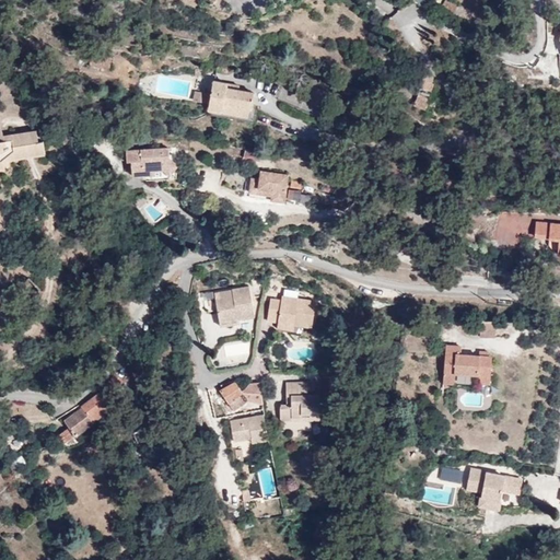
[(442,9),(454,13),(456,4),(444,0),(442,9)]
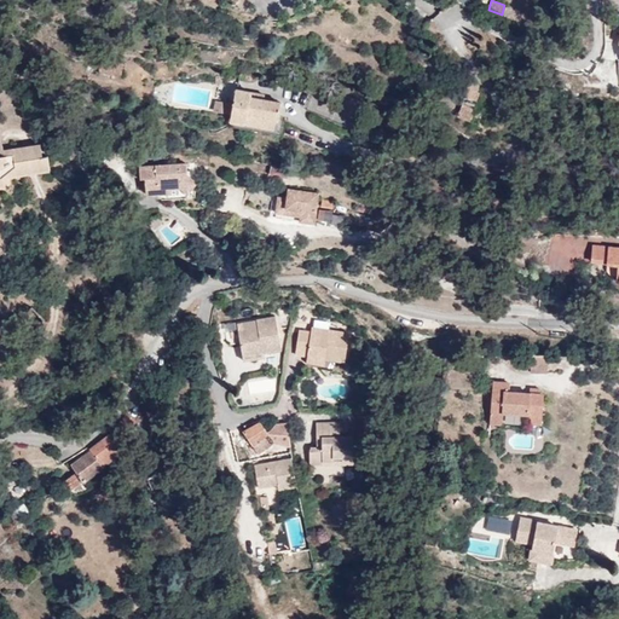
[(113,71),(122,73),(123,63),(114,62),(114,64),(100,63),(99,74),(113,75),(113,71)]
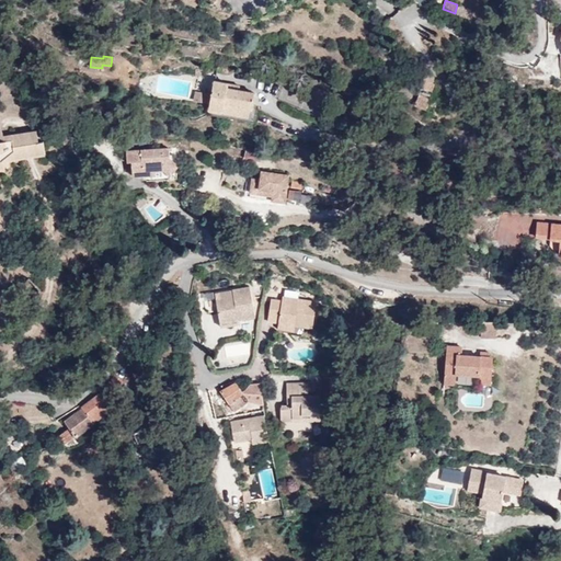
[(433,82),(434,79),(432,76),(424,73),(419,94),(431,98),(434,82),(433,82)]
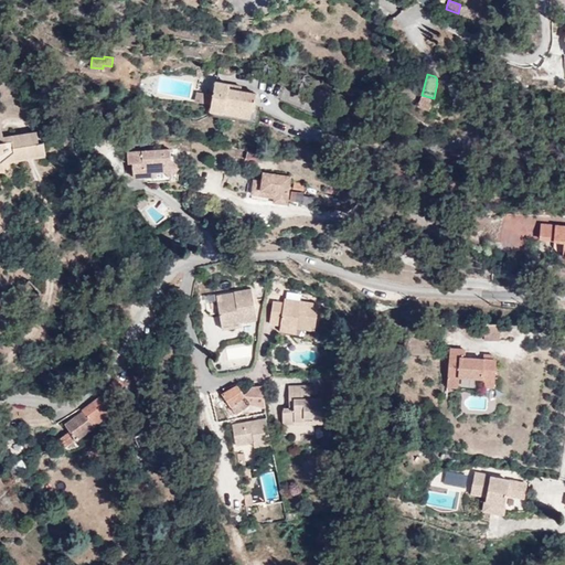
[(213,109),(226,112),(227,104),(254,108),(256,108),(259,94),(243,91),(244,86),(219,82),(213,109)]
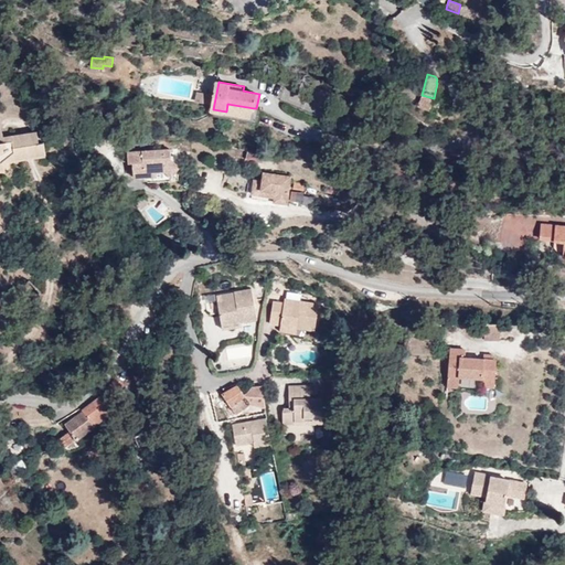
[(212,105),(214,94),(199,92),(196,102),(212,105)]
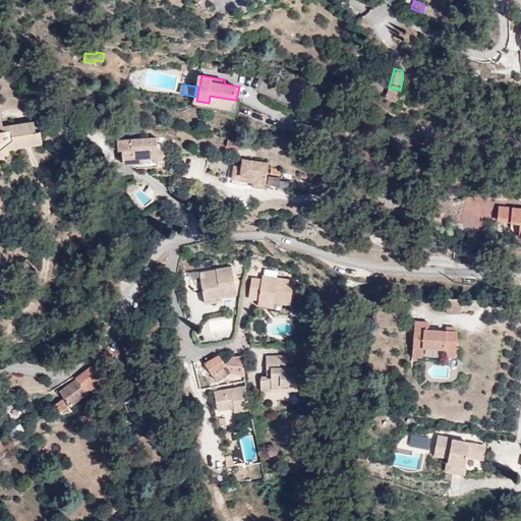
[(234,100),(210,96),(209,103),(209,105),(233,109),(234,100)]
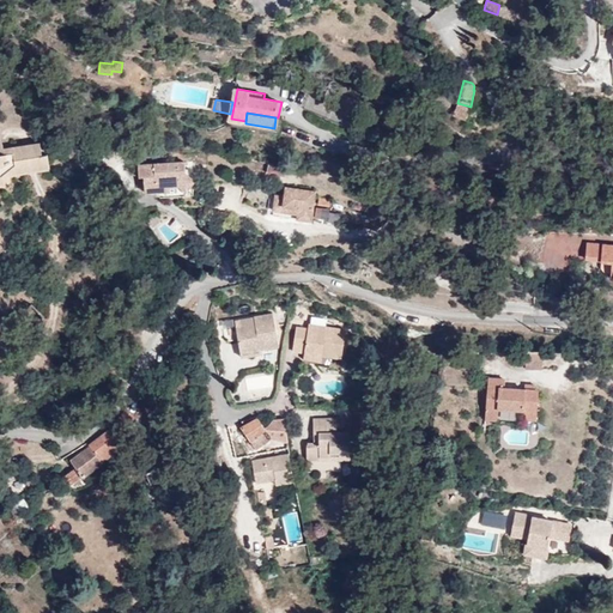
[(0,162),(2,162),(5,175),(49,168),(47,153),(42,155),(40,143),(4,150),(0,138),(0,162)]
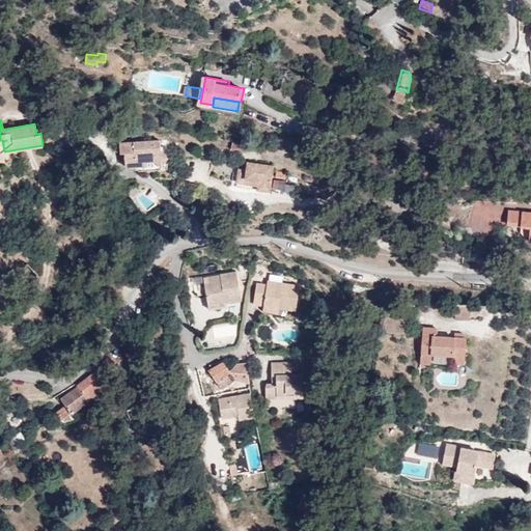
[(160,139),(143,139),(143,143),(138,143),(138,139),(119,140),(120,150),(123,150),(124,165),(134,164),(134,167),(138,169),(154,168),(167,167),(167,155),(161,149),(160,139)]
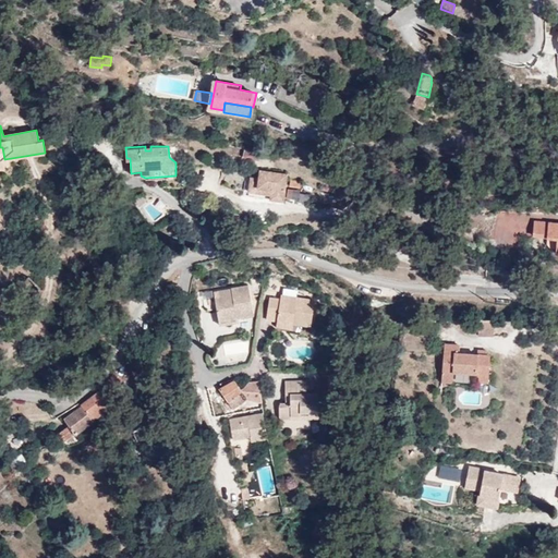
[(259,161),(261,152),(245,148),(243,157),(259,161)]
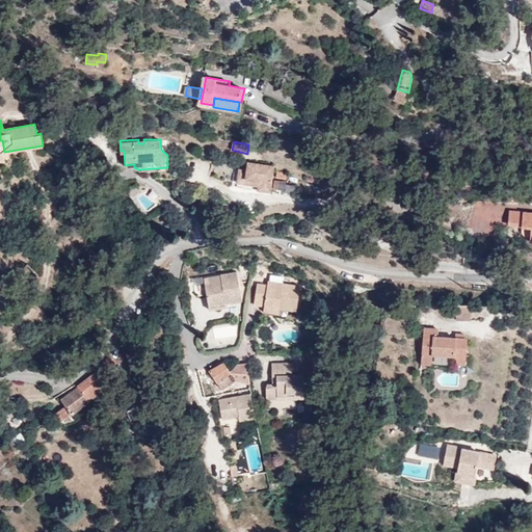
[(246,163),(245,169),(243,182),(251,183),(251,180),(257,181),(257,184),(256,188),(269,190),(271,167),(246,163)]
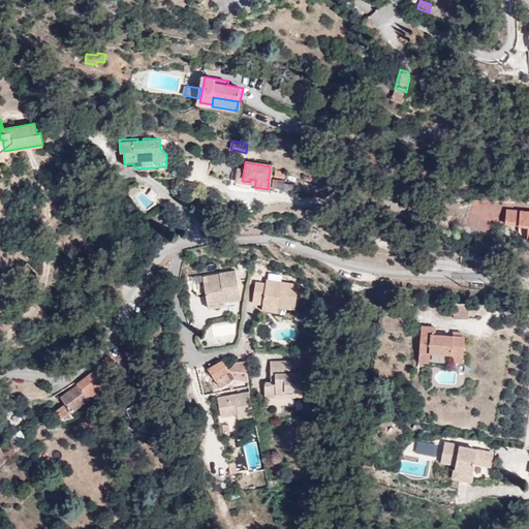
[(242,181),(244,168),(236,166),(235,179),(242,181)]
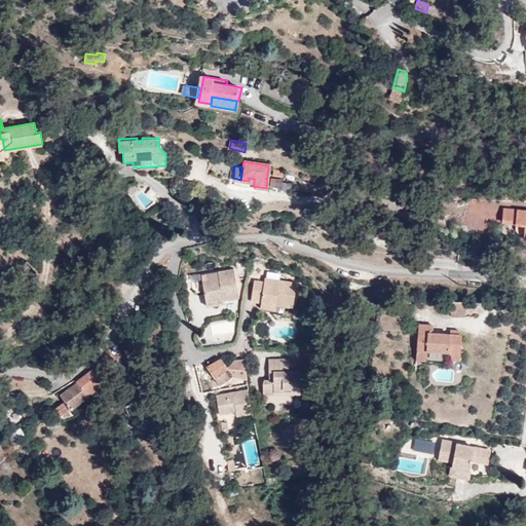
[(270,181),(271,190),(290,190),(290,181),(270,181)]
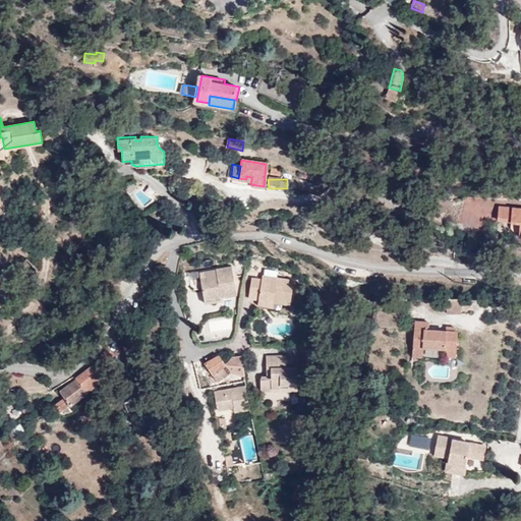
[(520,209),(500,207),(498,220),(512,220),(512,222),(520,223),(520,233),(520,209)]
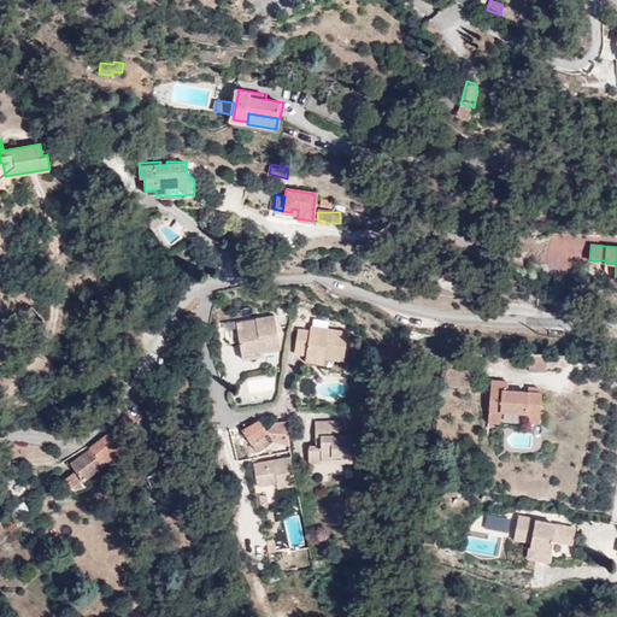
[(236,327),(242,353),(262,350),(280,346),(275,315),(254,318),(256,323),(236,327)]
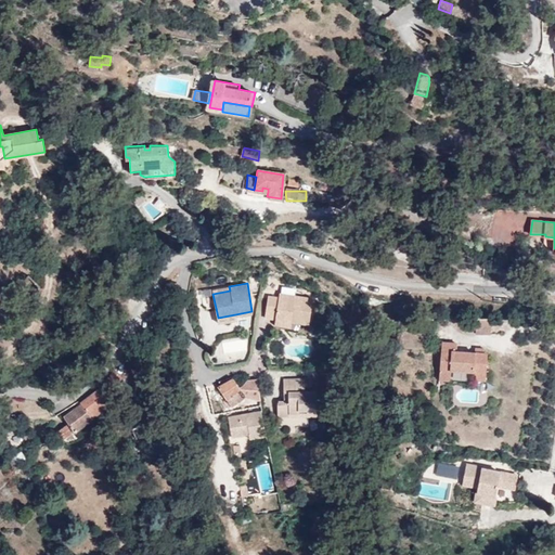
[(263,317),(275,318),(292,320),(309,323),(312,298),(279,293),(279,297),(268,295),(263,317)]
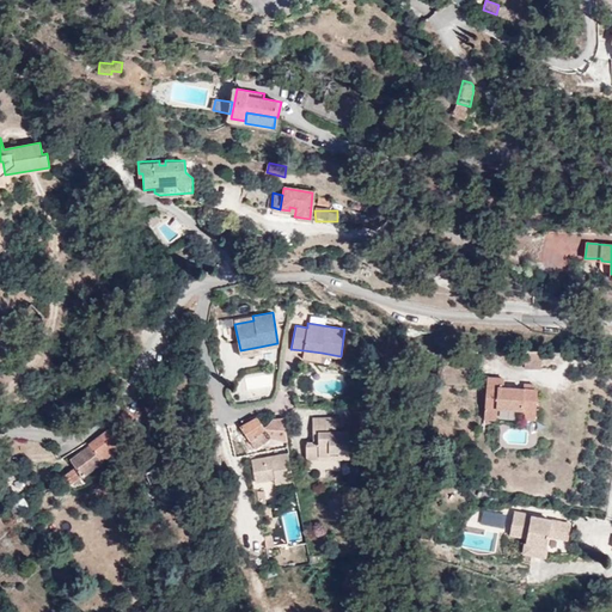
[(488,377),(487,405),(499,407),(524,408),(522,416),(537,417),(538,389),(534,389),(524,387),(505,386),(505,378),(488,377)]
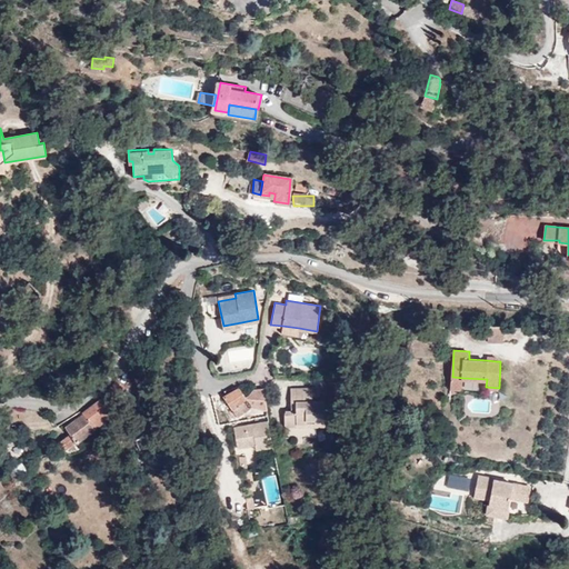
[(463,378),(452,377),(451,389),(462,389),(463,378)]
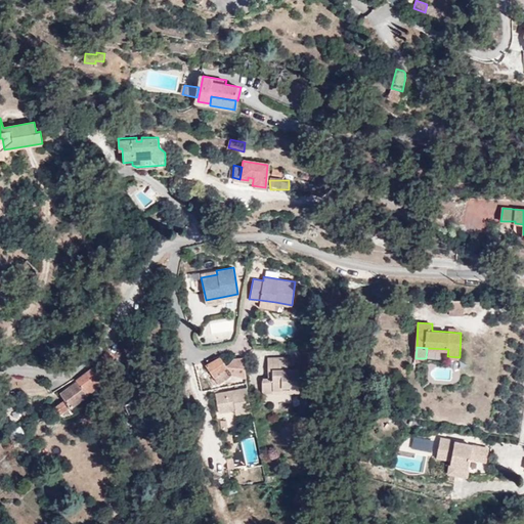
[(107,350),(100,358),(107,364),(115,355),(107,350)]
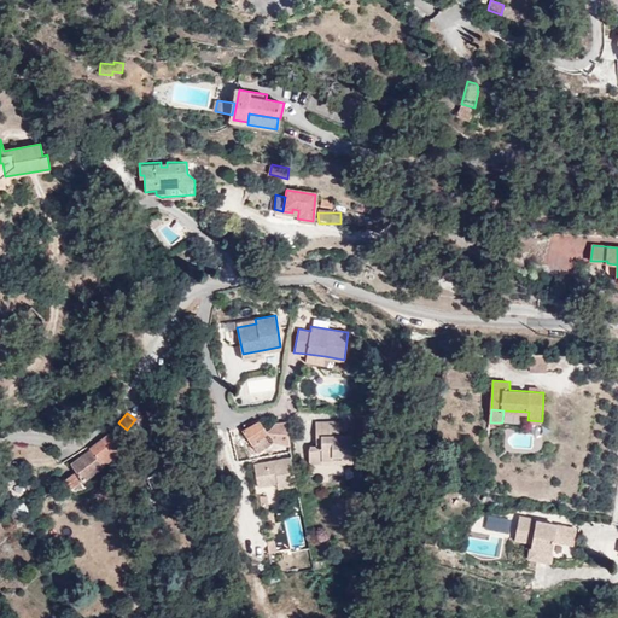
[(135,419),(127,430),(128,431),(139,439),(143,435),(139,432),(149,420),(140,413),(135,419)]
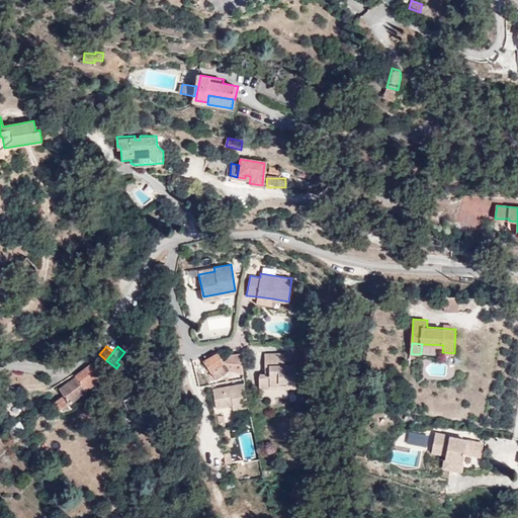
[(224,363),(217,351),(202,360),(210,372),(224,363)]
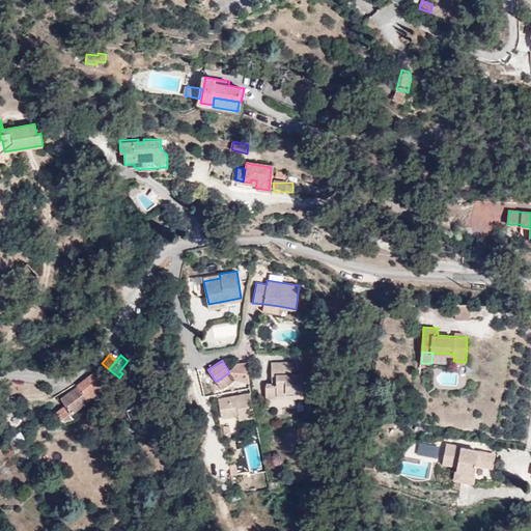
[(298,362),(274,362),(274,374),(276,374),(276,384),(271,383),(267,384),(267,397),(279,397),(279,395),(287,395),(288,391),(304,391),(304,374),(292,374),(292,367),(298,366),(298,362)]
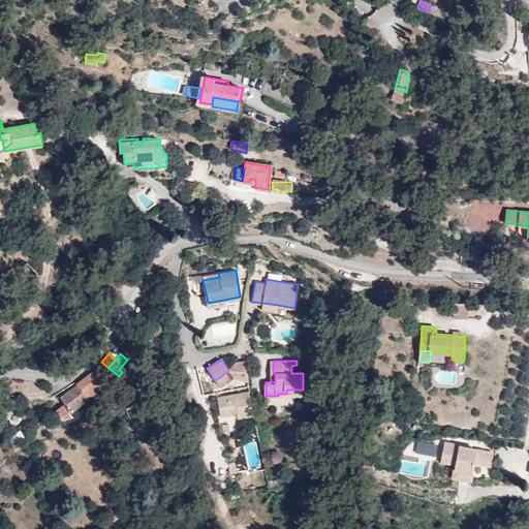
[(95,370),(78,383),(79,384),(88,397),(105,383),(95,370)]
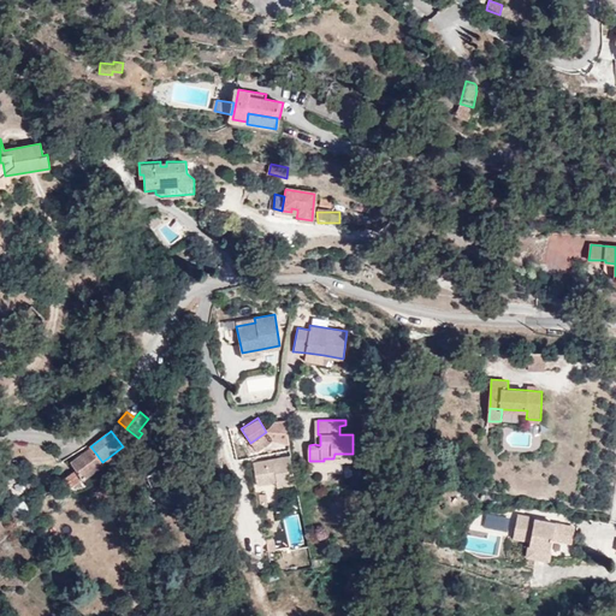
[(102,462),(92,448),(71,462),(76,469),(65,478),(71,486),(82,478),(83,478),(104,463),(102,462)]
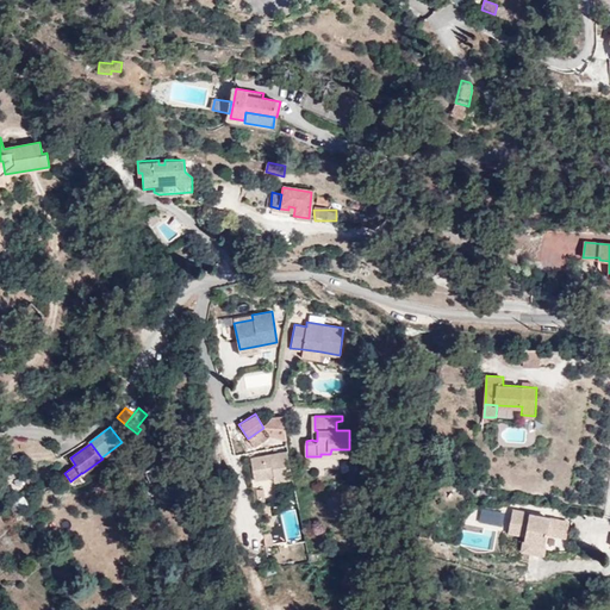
[(274,481),(291,478),(286,450),(250,458),(254,479),(273,477),(274,481)]
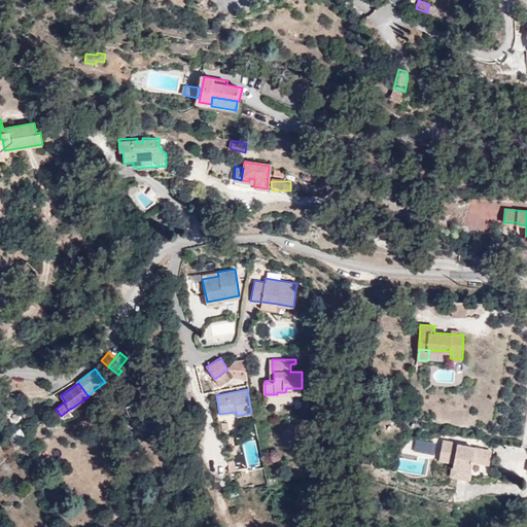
[(141,402),(130,409),(132,414),(143,409),(141,402)]
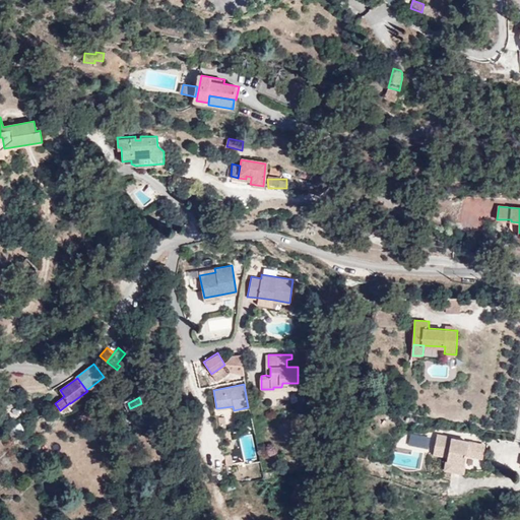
[(408,446),(428,448),(429,435),(409,434),(408,446)]
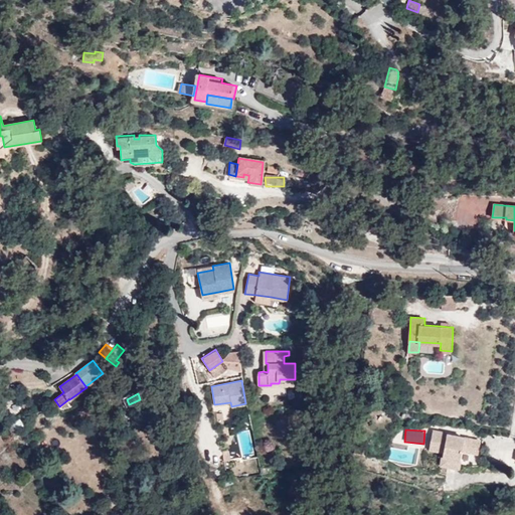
[(447,432),(433,430),(431,439),(436,440),(434,448),(443,450),(440,463),(458,467),(461,449),(469,451),(472,439),(447,434),(447,432)]
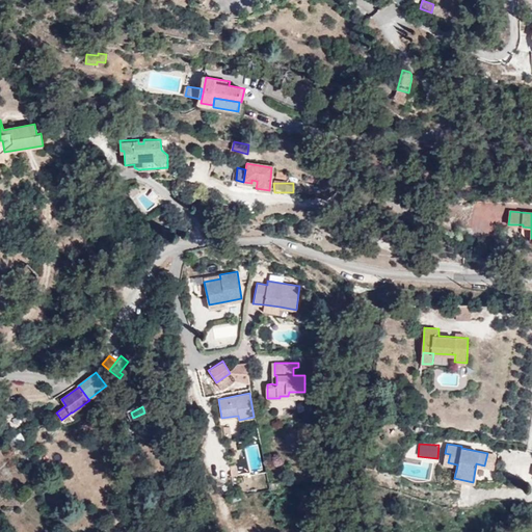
[(242,450),(248,473),(264,469),(257,445),(242,450)]
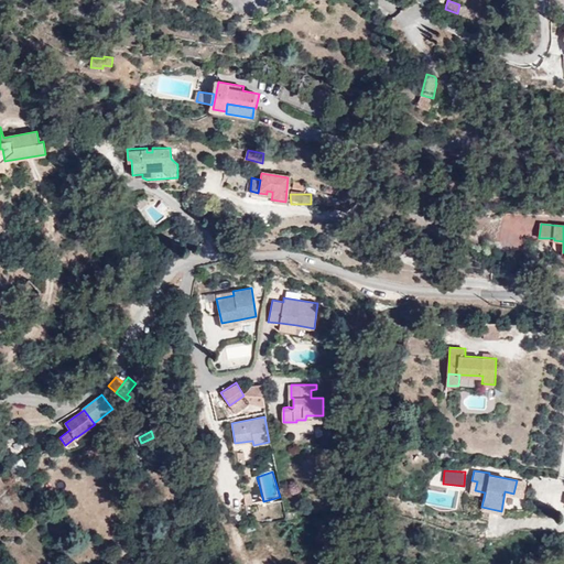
[(255,529),(253,522),(251,517),(240,521),(240,522),(245,532),(255,529)]
